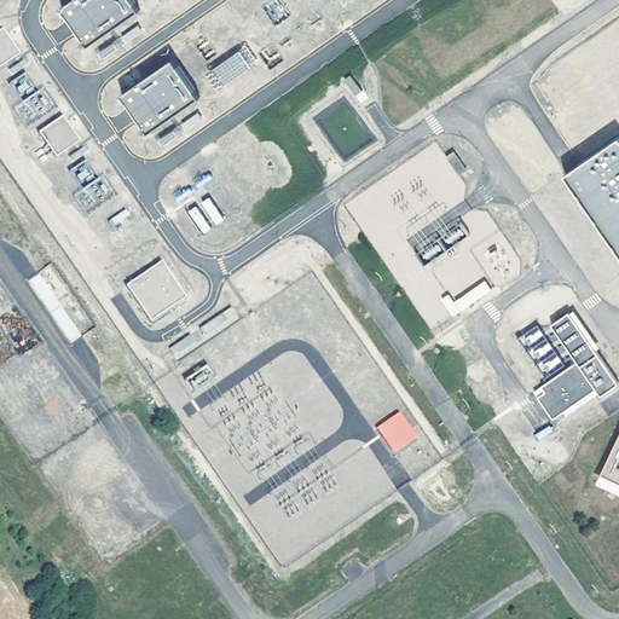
[(133,0),(75,0),(63,9),(91,47),(142,12),(133,0)]
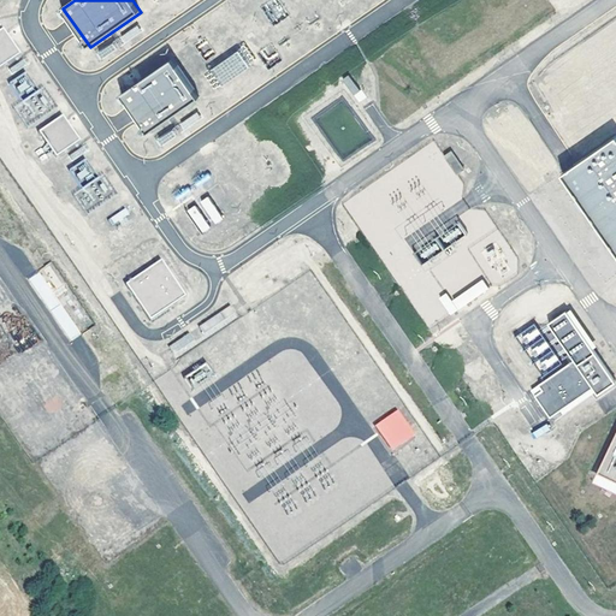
[(271,0),(264,4),(271,22),(286,16),(279,0),(271,0)]
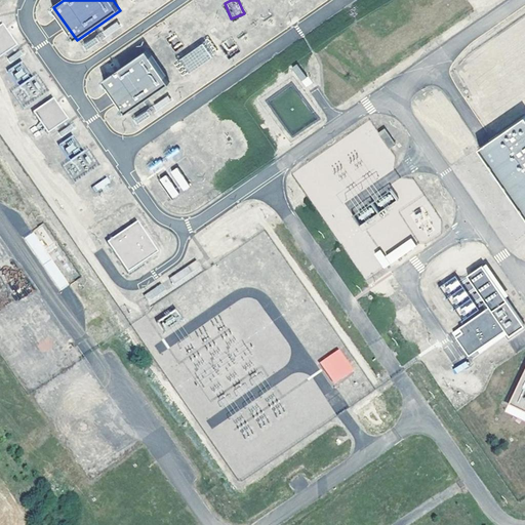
[(85,50),(122,30),(117,22),(81,43),(85,50)]
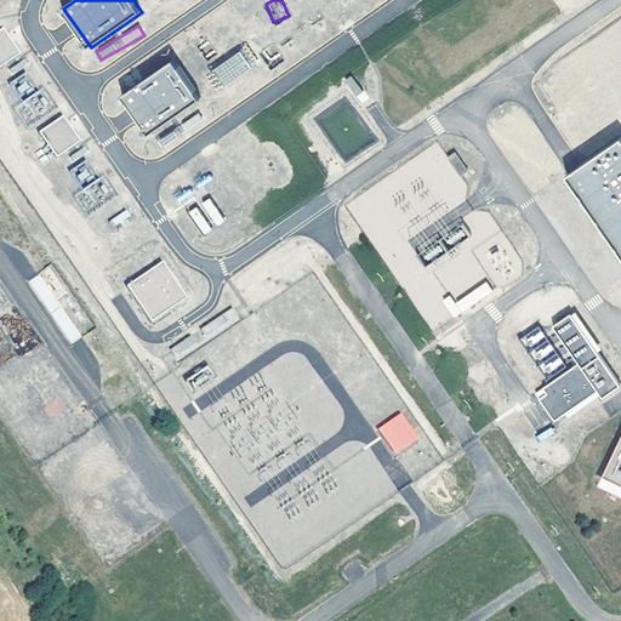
[(0,38),(0,62),(12,55),(0,38)]
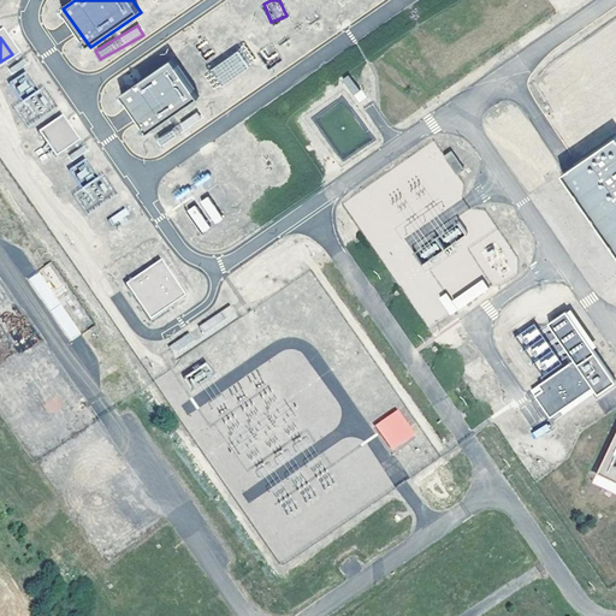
[(259,51),(270,66),(282,59),(271,43),(259,51)]
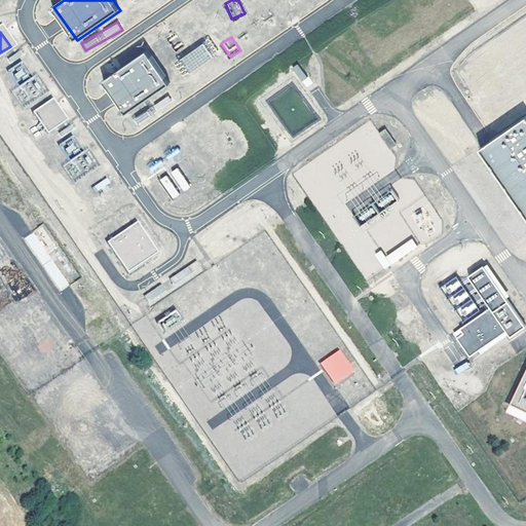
[(201,43),(213,54),(218,49),(208,38),(201,43)]
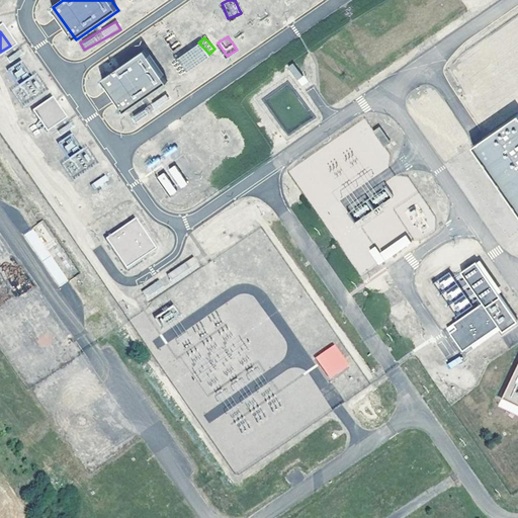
[(198,42),(177,59),(187,72),(208,57),(198,42)]
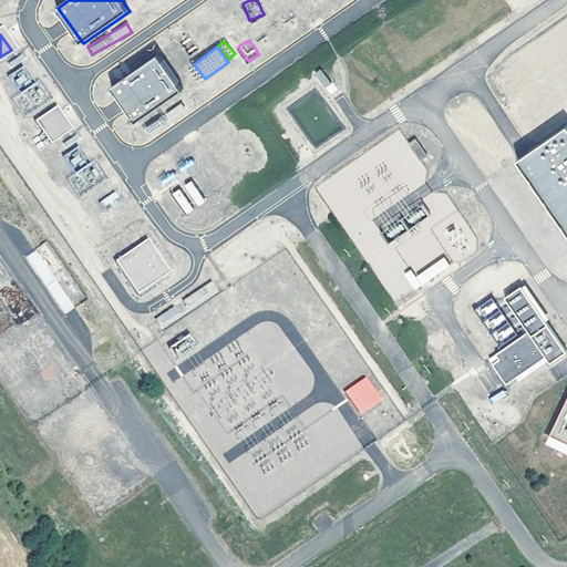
[(160,55),(113,88),(137,123),(184,91),(160,55)]
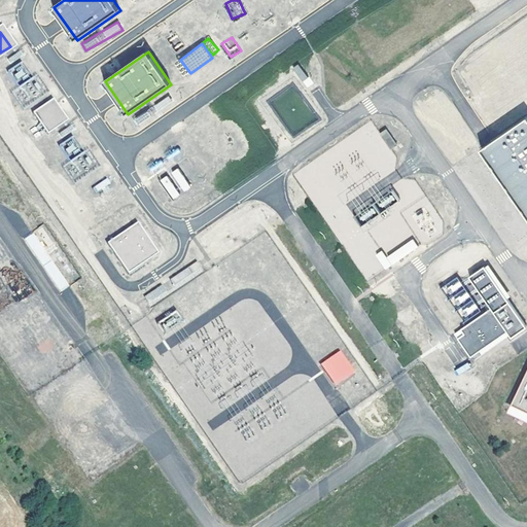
[(23,62),(9,68),(18,83),(31,77),(23,62)]
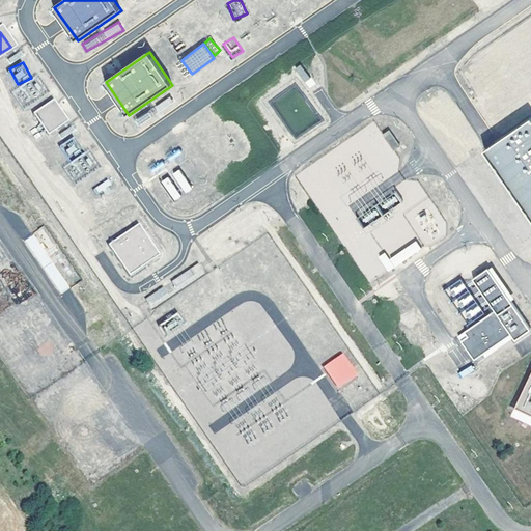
[(302,64),(296,68),(306,83),(312,79),(302,64)]
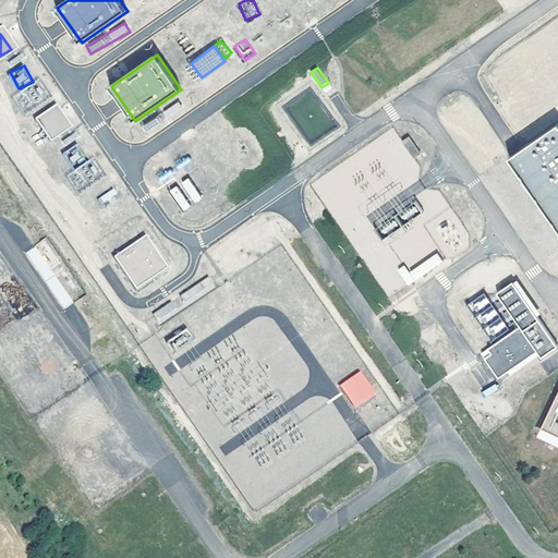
[(50,106),(29,120),(45,143),(65,128),(50,106)]
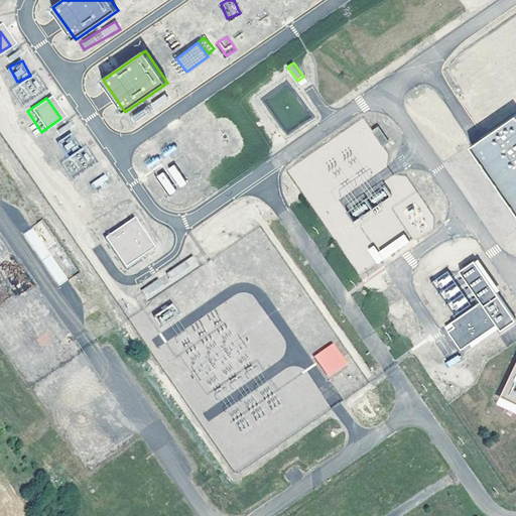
[(515,116),(470,148),(515,213),(515,116)]
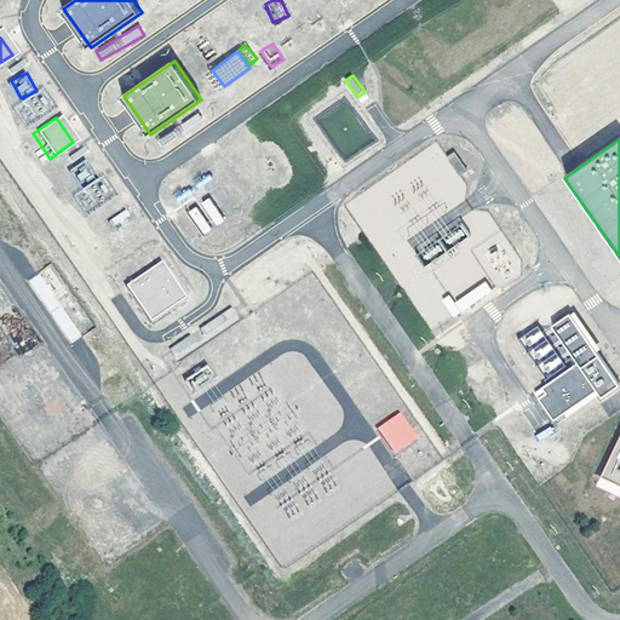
[(469,171),(454,151),(447,156),(460,177),(469,171)]
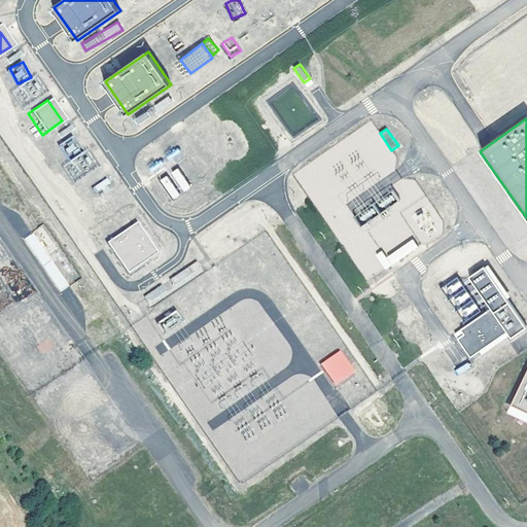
[(69,157),(81,151),(73,136),(61,143),(69,157)]
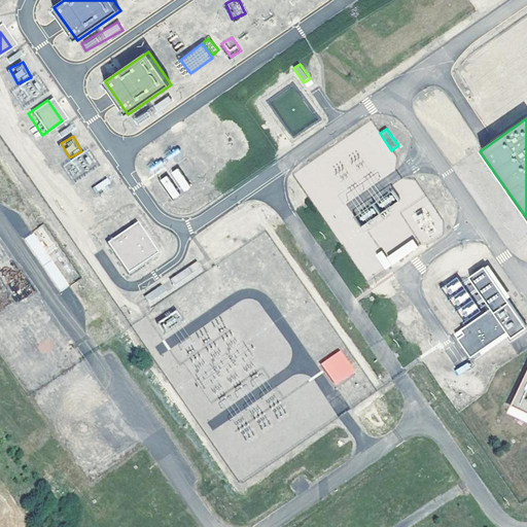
[(182,192),(189,188),(179,167),(171,171),(182,192)]
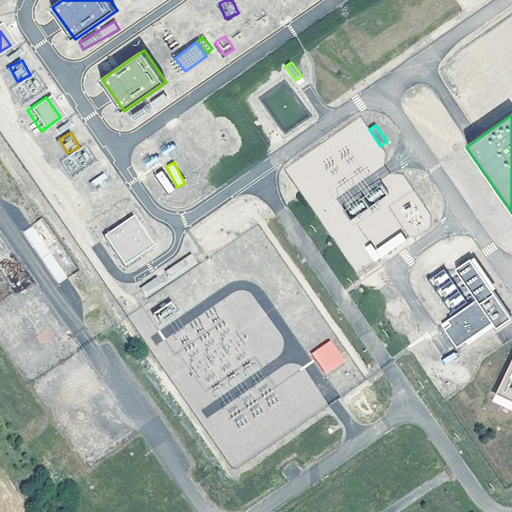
[(163,170),(156,173),(166,194),(173,190),(163,170)]
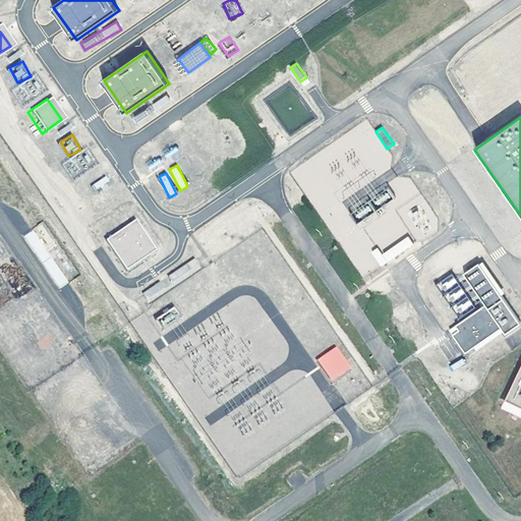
[(42,222),(35,227),(48,245),(55,240),(42,222)]
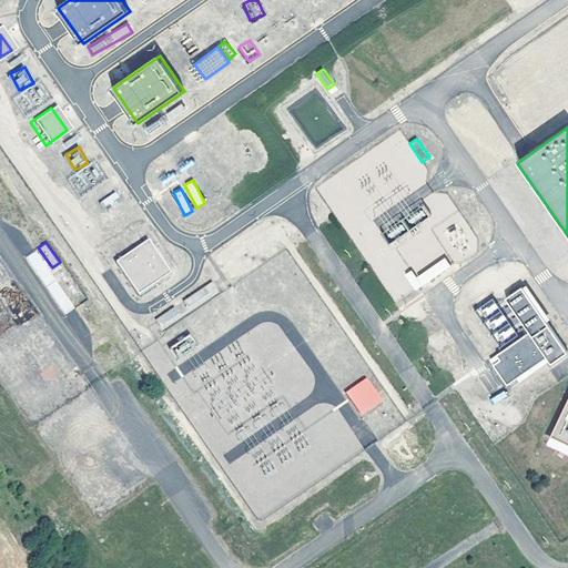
[(149,242),(117,265),(139,296),(170,274),(149,242)]
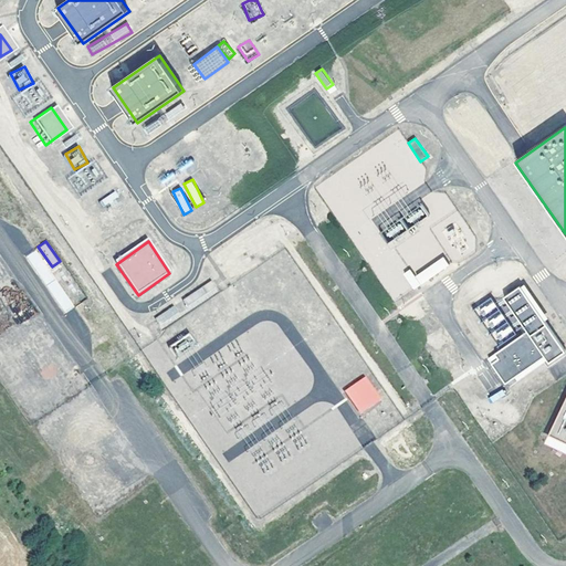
[(43,285),(54,280),(38,250),(27,255),(43,285)]
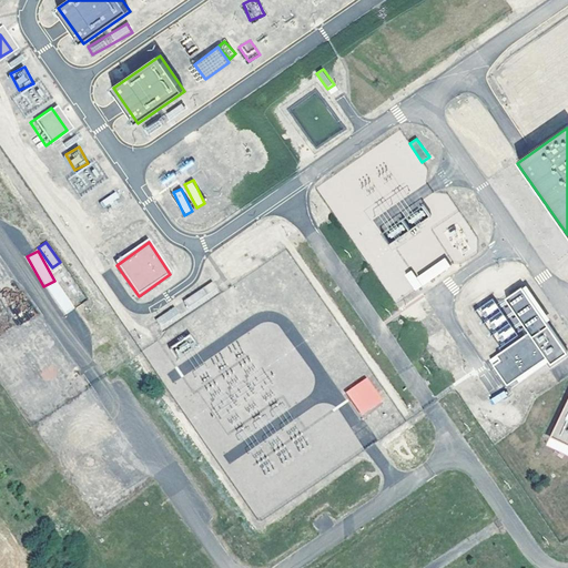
[(416,276),(412,270),(404,275),(415,291),(450,266),(445,257),(416,276)]
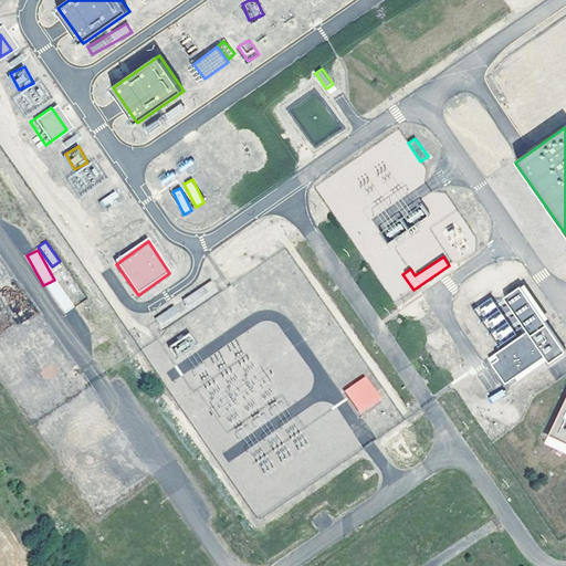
[(45,286),(64,313),(74,306),(55,280),(45,286)]
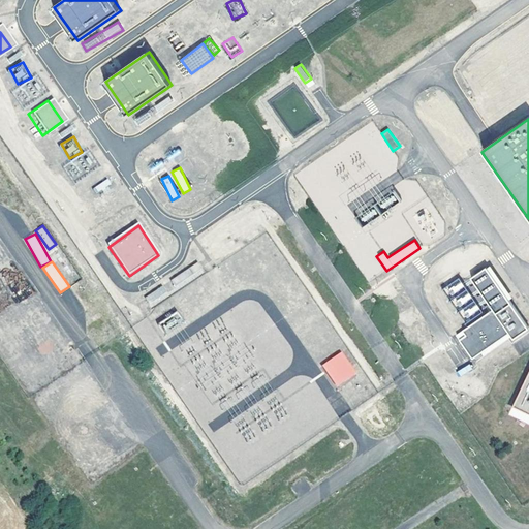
[(176,289),(205,274),(199,263),(170,278),(176,289)]
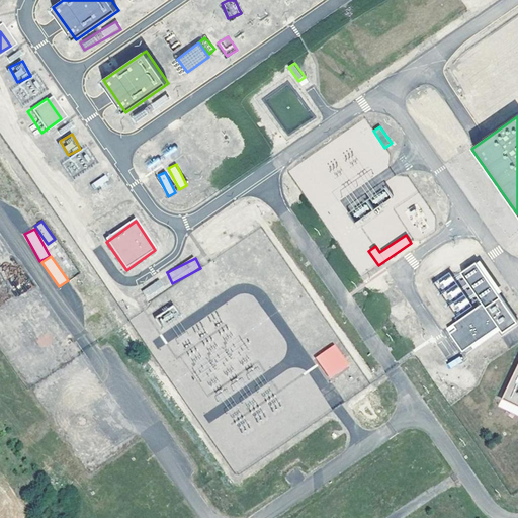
[(517,323),(517,321),(477,263),(462,272),(484,304),(454,325),(458,330),(451,334),(464,352),(501,327),(505,333),(517,323)]
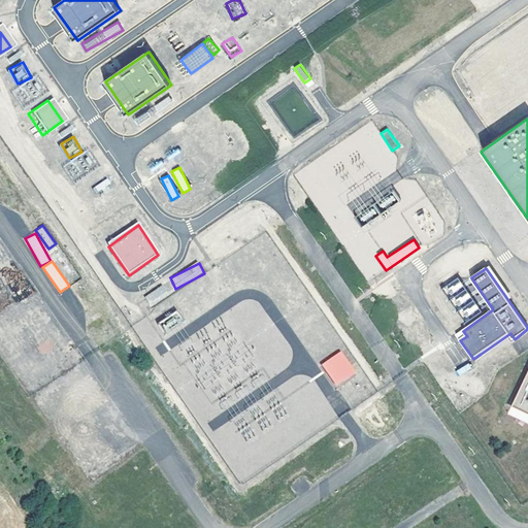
[(144,296),(151,306),(170,294),(163,284),(144,296)]
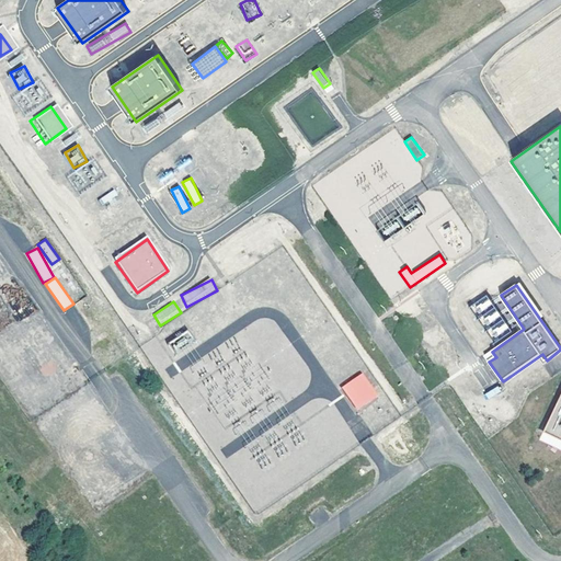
[(187,330),(169,342),(175,352),(194,340),(187,330)]
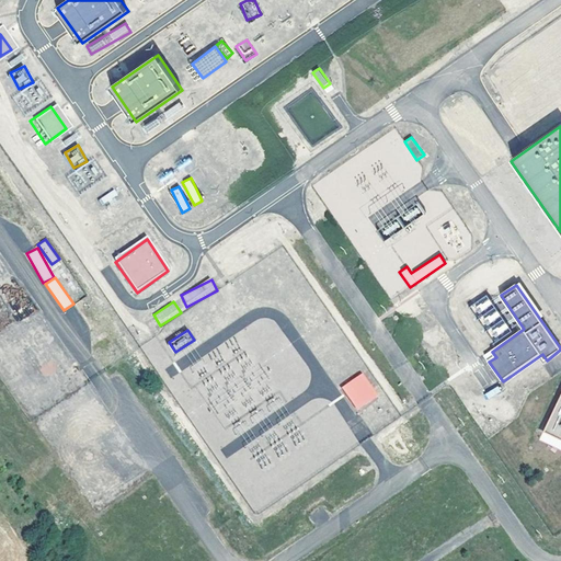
[(358,374),(341,386),(356,408),(374,395),(358,374)]
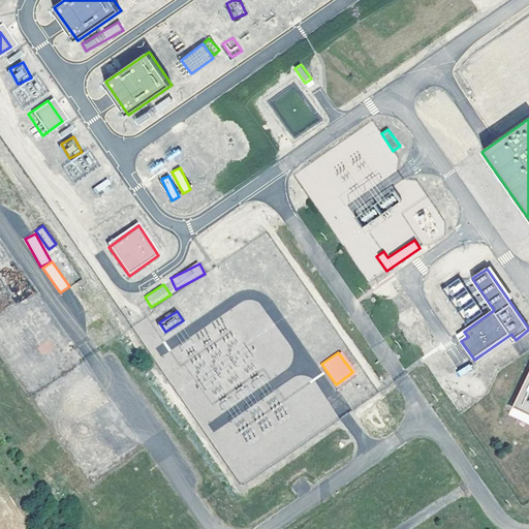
[(460,376),(472,369),(469,364),(457,371),(460,376)]
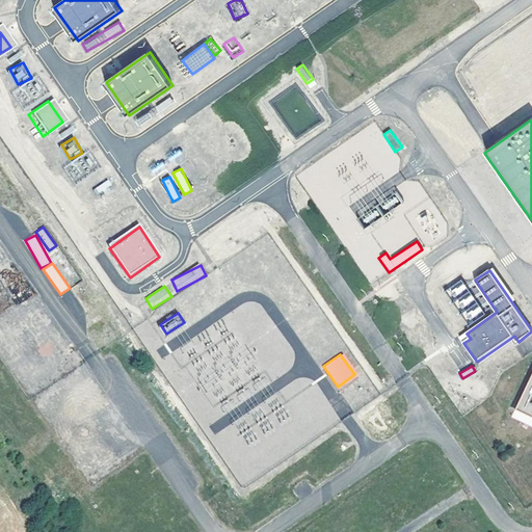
[(531,368),(516,403),(531,410),(531,368)]
